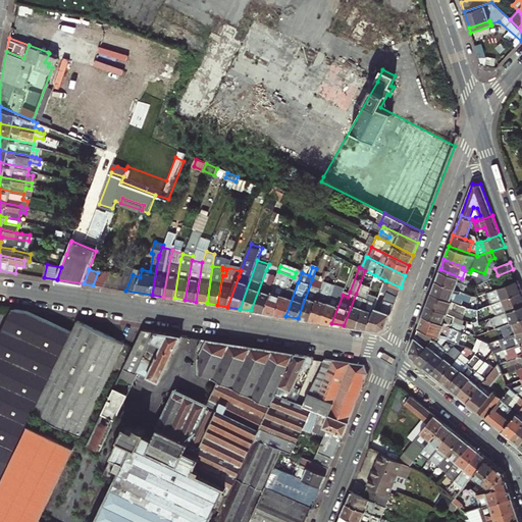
[(436,280),(455,288),(458,281),(464,283),(465,279),(462,278),(440,269),(436,280)]
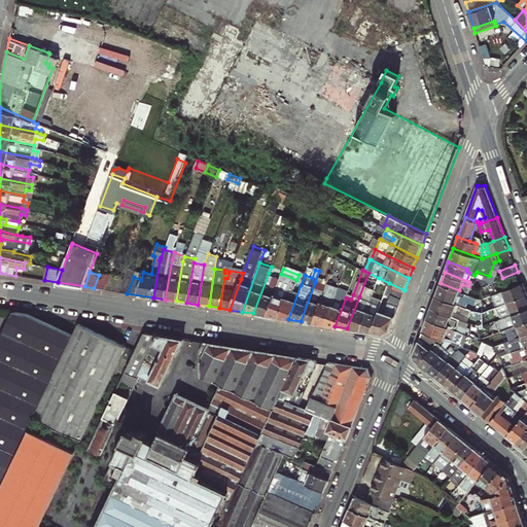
[(94,288),(102,289),(108,274),(108,273),(99,275),(94,288)]
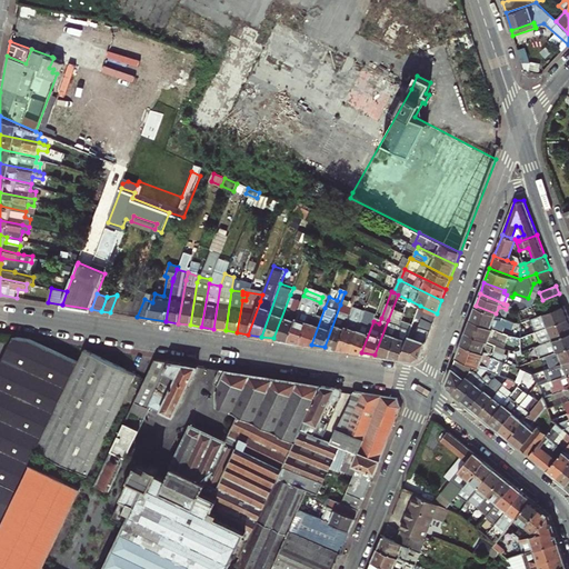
[(302,299),(290,295),(273,338),(287,340),(302,299)]
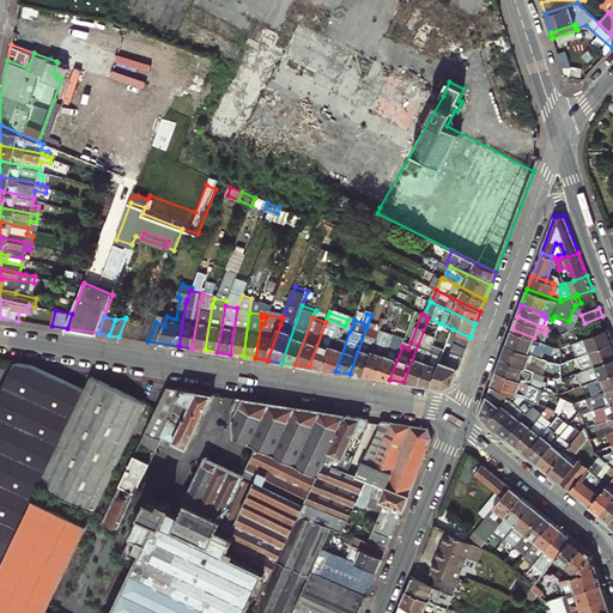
[(309,366),(322,369),(339,327),(341,328),(349,331),(350,332),(354,320),(349,317),(347,320),(345,326),(327,319),(326,322),(309,366)]
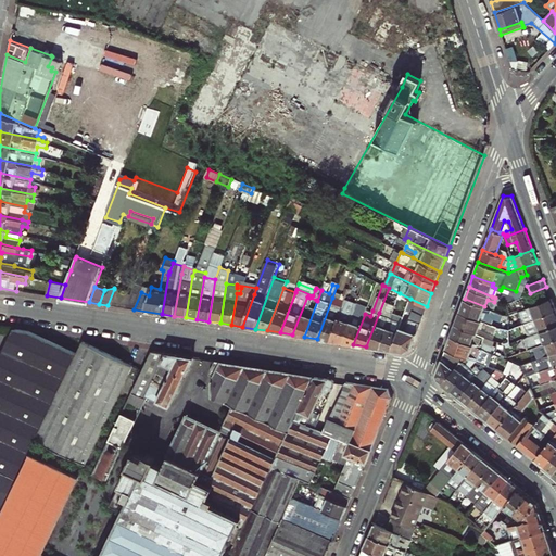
[(114,289),(108,305),(117,306),(123,292),(114,289)]
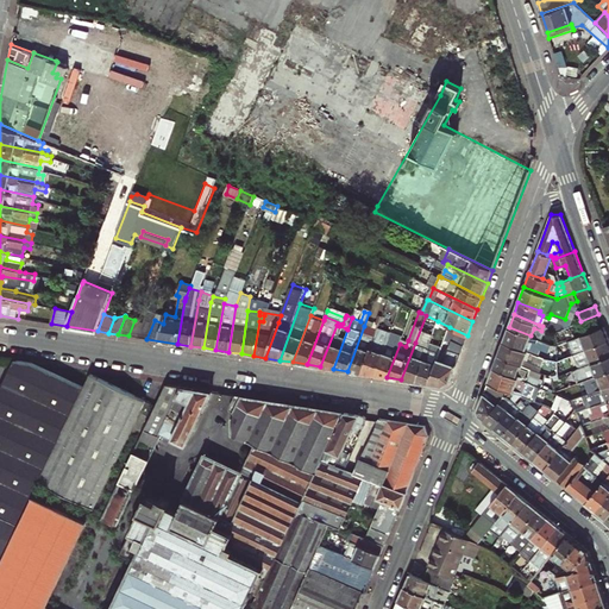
[(129,336),(137,338),(143,322),(135,320),(129,336)]
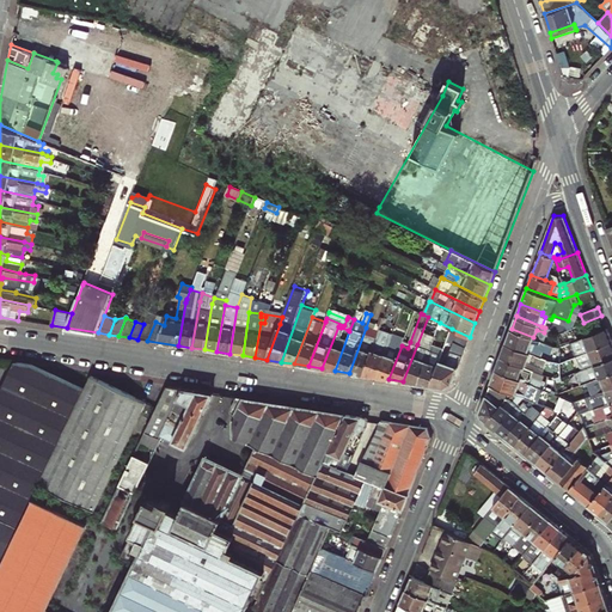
[(373,330),(366,328),(349,373),(362,374),(378,332),(380,326),(375,325),(373,330)]
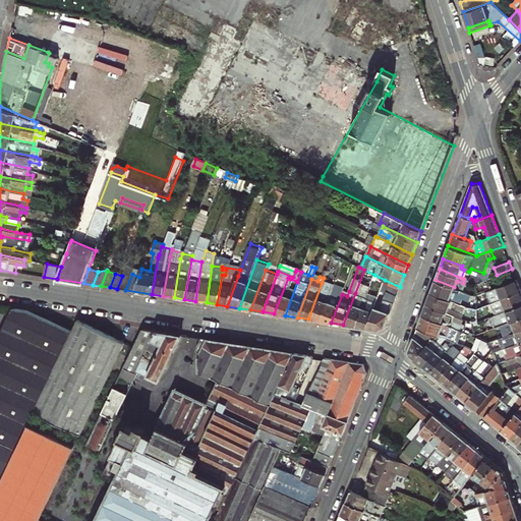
[(285,315),(297,282),(296,281),(290,279),(288,278),(274,313),(285,315)]
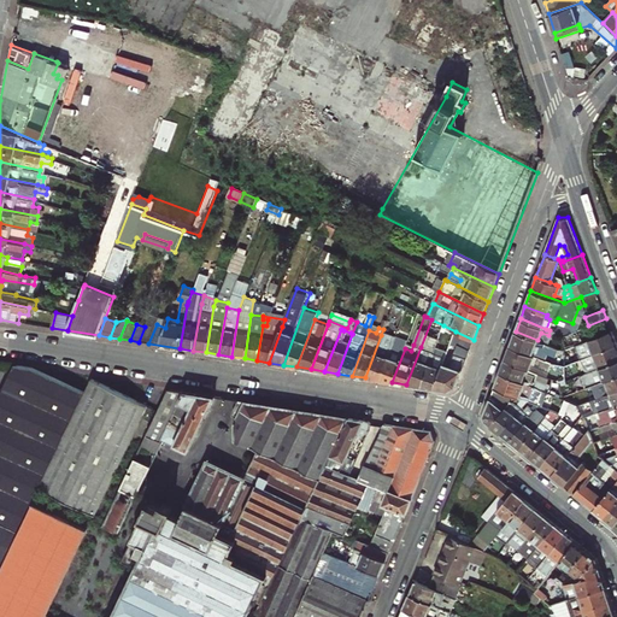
[(456,386),(474,340),(456,331),(451,344),(457,347),(450,366),(444,363),(434,388),(447,391),(456,386)]
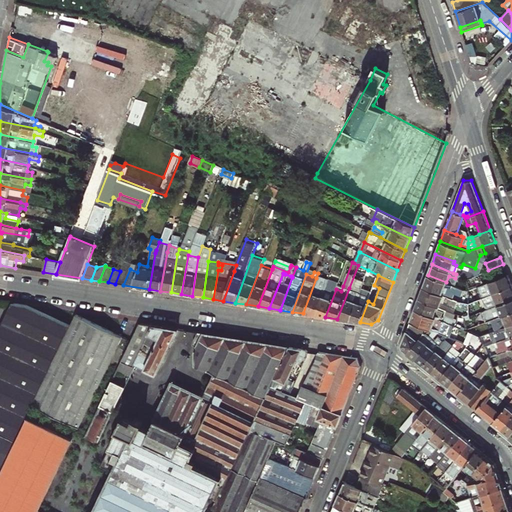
[(423,287),(449,297),(452,289),(462,292),(463,289),(454,286),(446,282),(428,275),(423,287)]
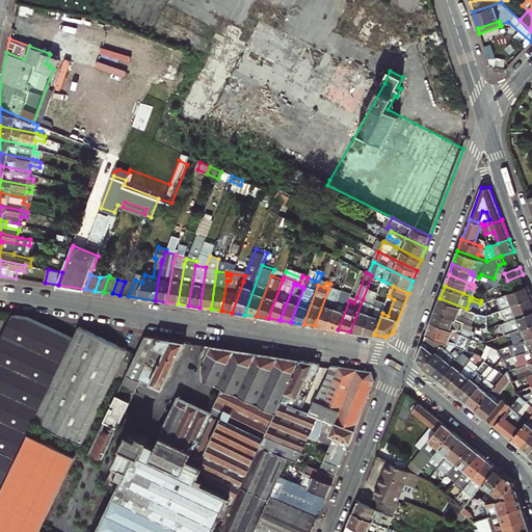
[(531,295),(528,286),(486,302),(488,308),(499,303),(509,299),(512,306),(531,297),(531,295)]
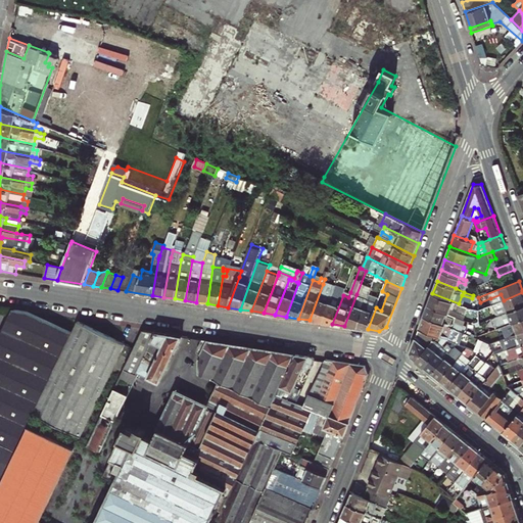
[(459,282),(456,288),(464,292),(467,285),(465,284),(459,282)]
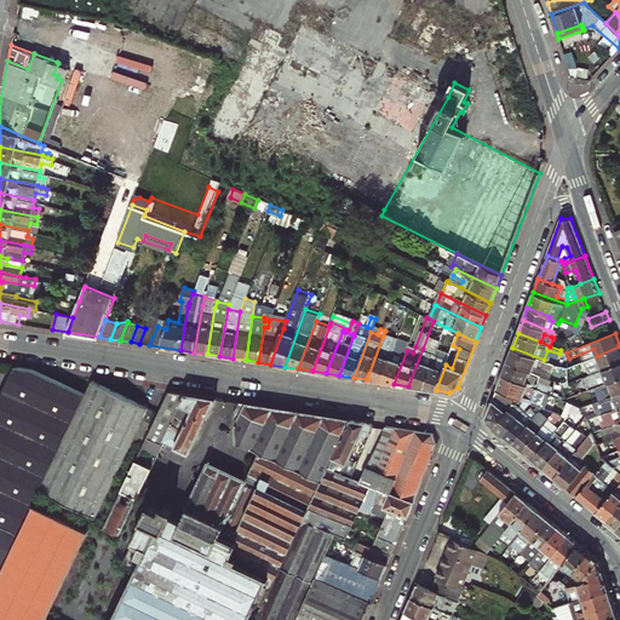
[(408,386),(423,389),(434,359),(441,339),(434,336),(428,350),(423,349),(408,386)]
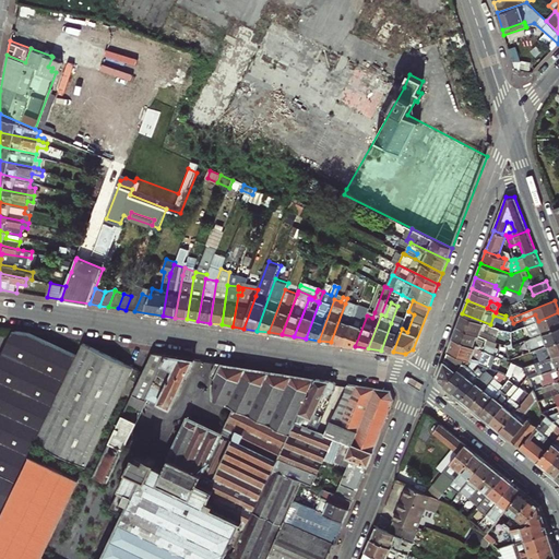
[(345,304),(331,342),(343,344),(355,311),(356,308),(345,304)]
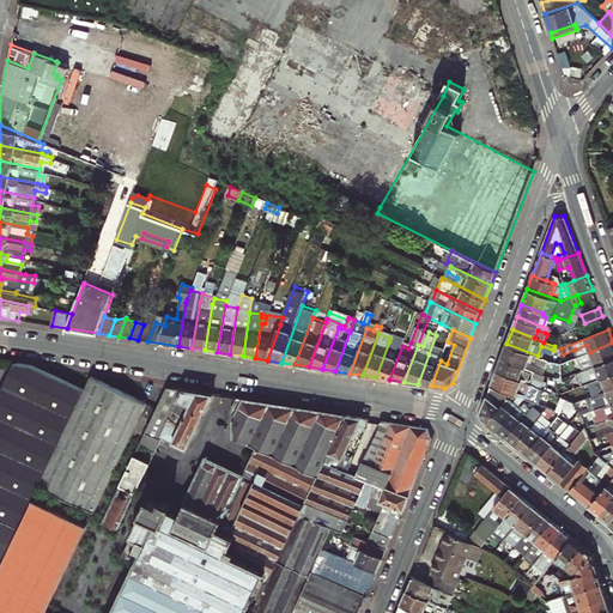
[(376,377),(389,380),(402,346),(389,341),(376,377)]
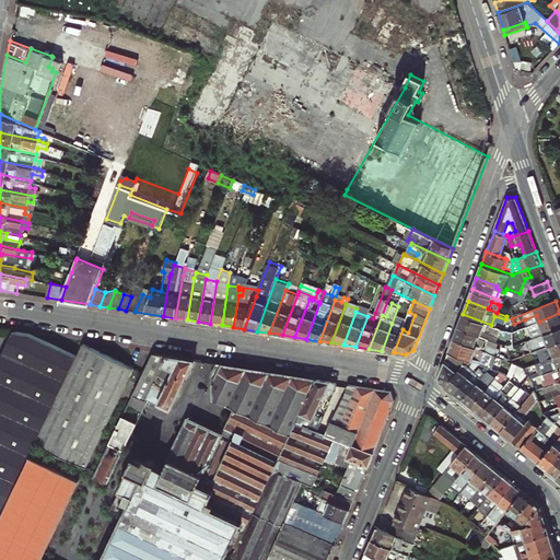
[(559,313),(539,322),(528,326),(514,331),(517,338),(531,333),(541,328),(544,335),(559,327),(559,313)]
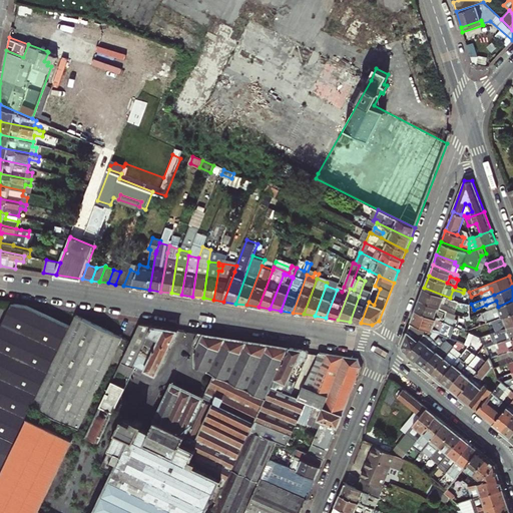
[(470,305),(450,298),(424,288),(420,300),(440,307),(442,302),(458,308),(458,306),(464,309),(466,317),(466,320),(467,320),(467,319),(471,316),(470,305)]
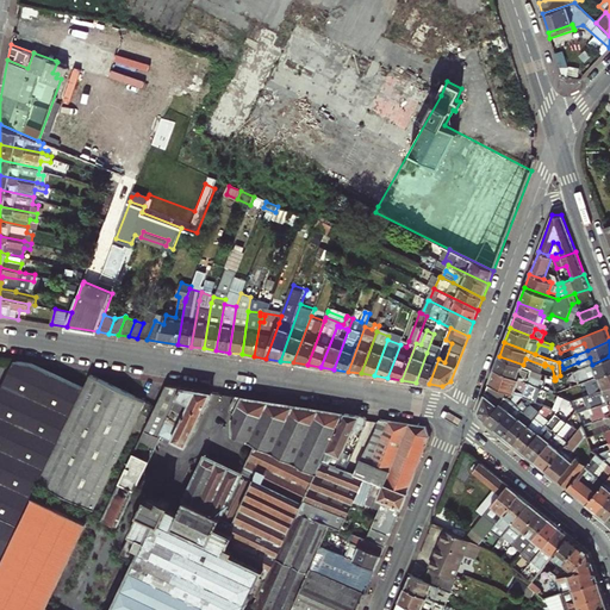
[(584,343),(572,348),(576,355),(587,350),(584,343)]
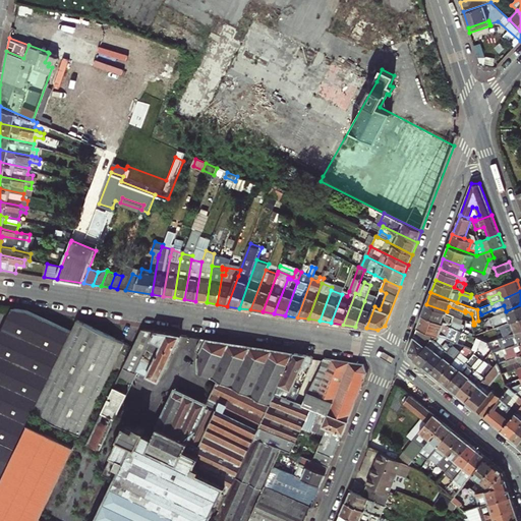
[(366,328),(374,306),(375,305),(364,301),(355,327),(366,328)]
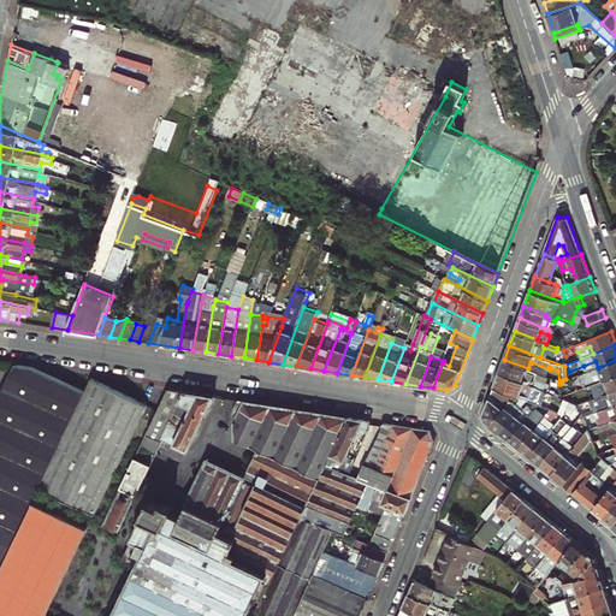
[(538,372),(528,368),(504,360),(499,372),(544,389),(546,383),(535,378),(538,372)]
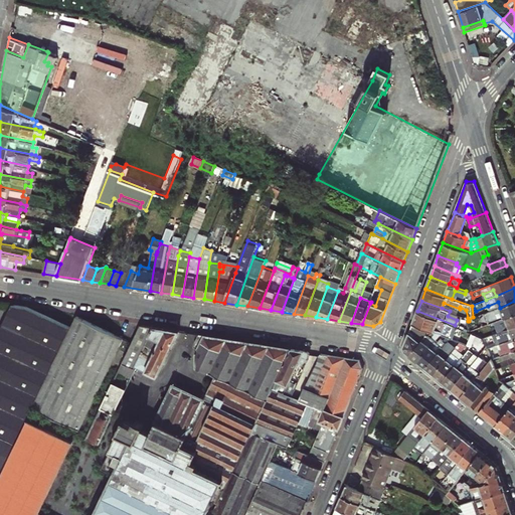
[(514,301),(500,308),(490,312),(485,314),(486,317),(494,313),(498,321),(514,314),(514,301)]
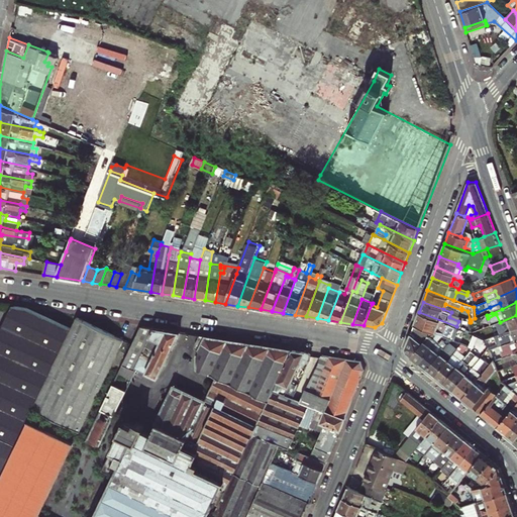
[(500,303),(490,307),(492,313),(502,309),(500,303)]
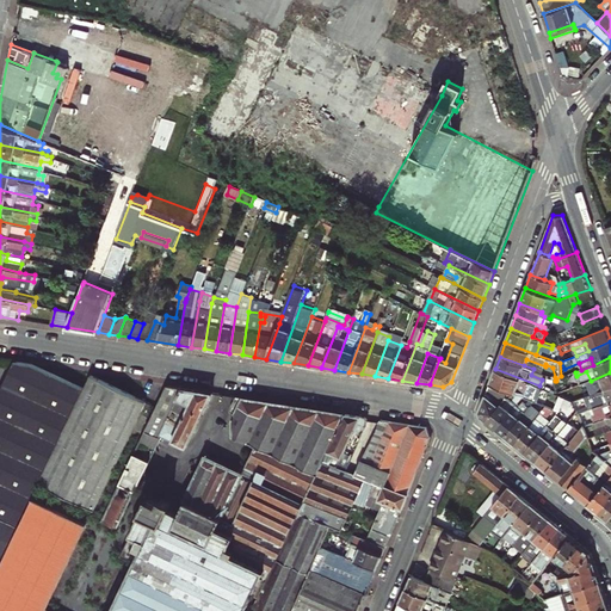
[(534,369),(543,372),(545,366),(526,359),(524,365),(534,369)]
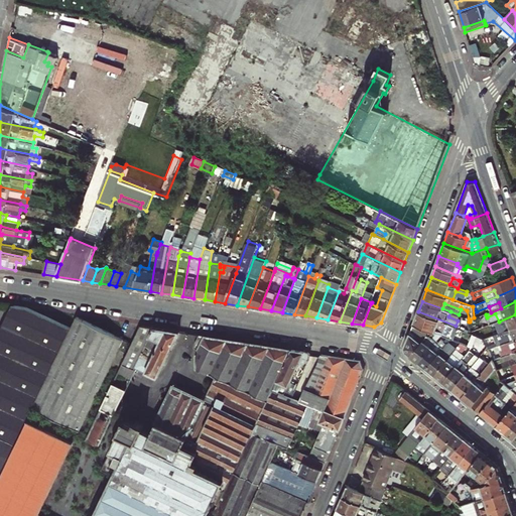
[(72,330),(29,309),(13,306),(0,332),(0,475),(33,410),(79,432),(123,340),(77,318),(72,330)]
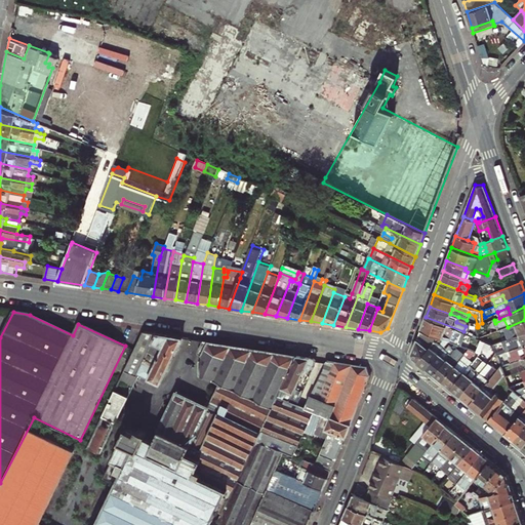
[(465,332),(463,331),(426,317),(420,329),(436,334),(439,336),(445,338),(449,340),(452,341),(454,335),(463,338),(466,333),(465,332)]
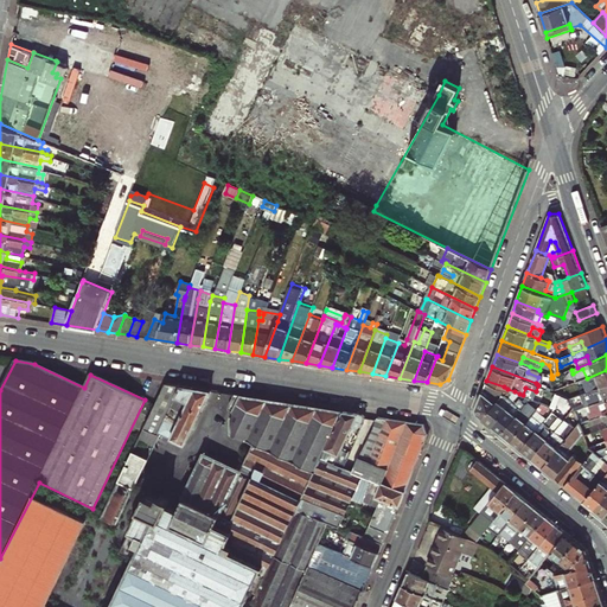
[(528,372),(538,377),(541,371),(540,370),(530,366),(528,372)]
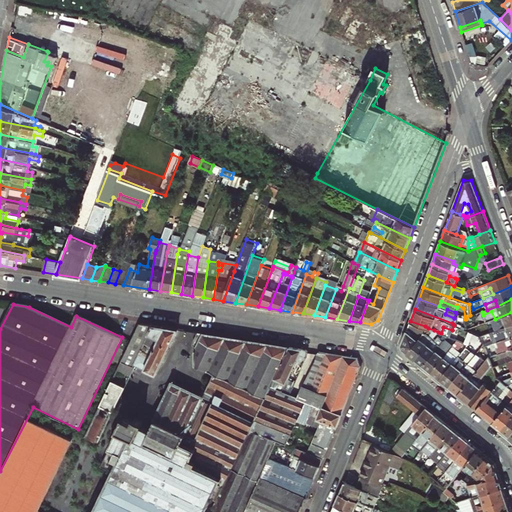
[(486,322),(495,319),(491,311),(483,315),(486,322)]
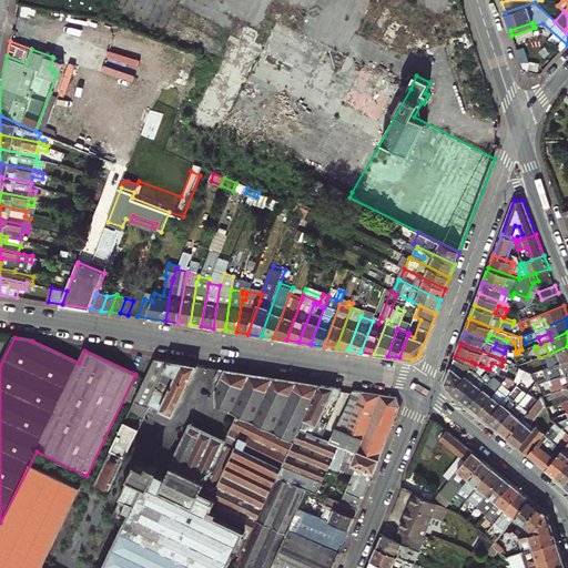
[(567,346),(549,354),(551,362),(543,365),(534,368),(536,372),(540,371),(544,368),(553,365),(567,358),(567,346)]
